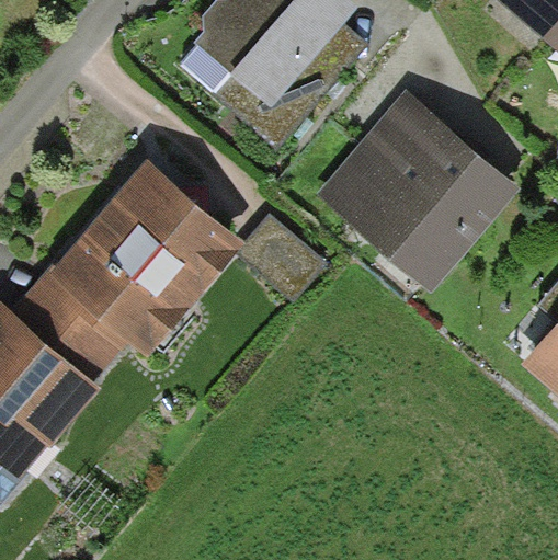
[(202,31),(193,40),(197,42),(178,64),(272,147),(366,41),(343,20),(356,4),(351,0),(213,0),(201,14),(202,31)]
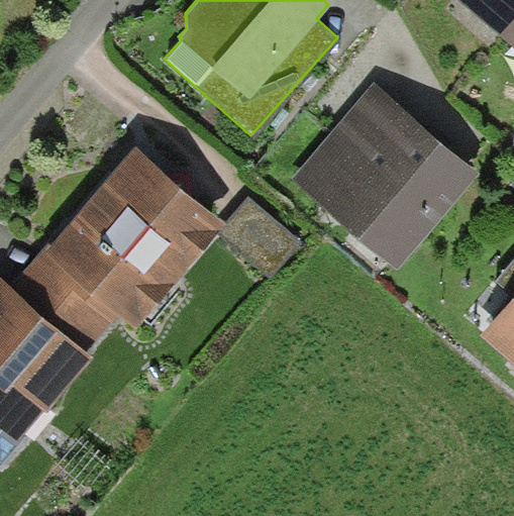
[(457,0),(504,38),(513,26),(513,0),(457,0)]
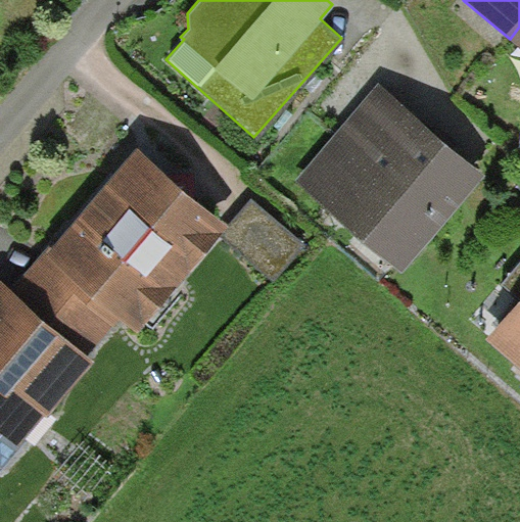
[(519,27),(510,39),(519,48),(519,27)]
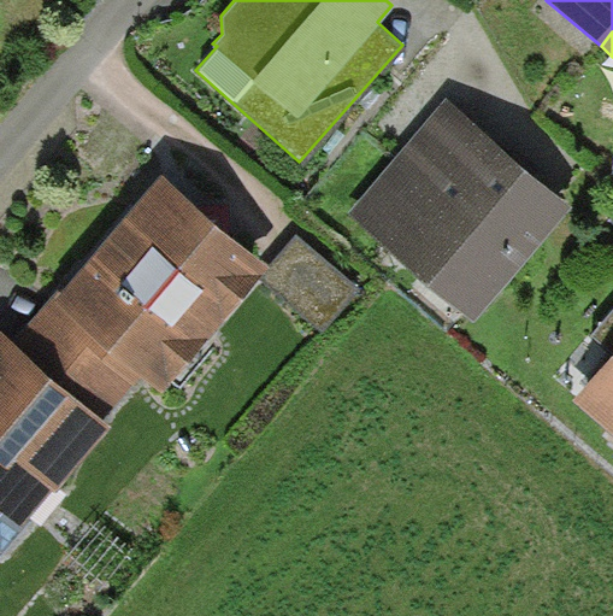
[(510,154),(446,99),(347,212),(472,322),(571,209),(510,154)]
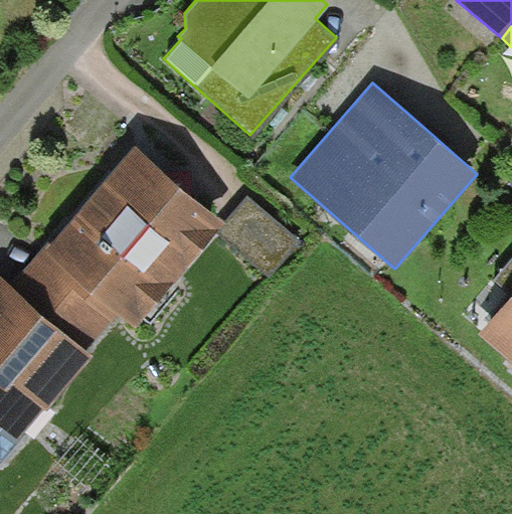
[(222,220),(133,146),(54,239),(45,250),(118,312),(134,326),(216,232),(224,223),(222,220)]
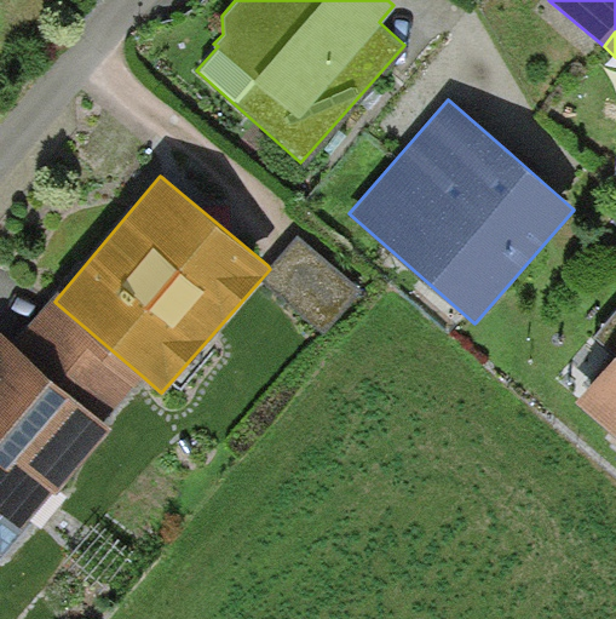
[(363,290),(297,234),(268,265),(270,269),(260,280),(322,336),(363,290)]
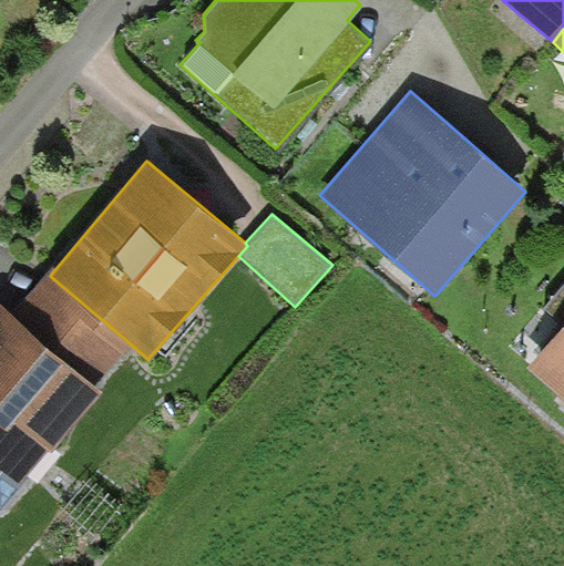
[(50,276),(60,264),(55,260),(9,312),(94,387),(130,343),(50,276)]
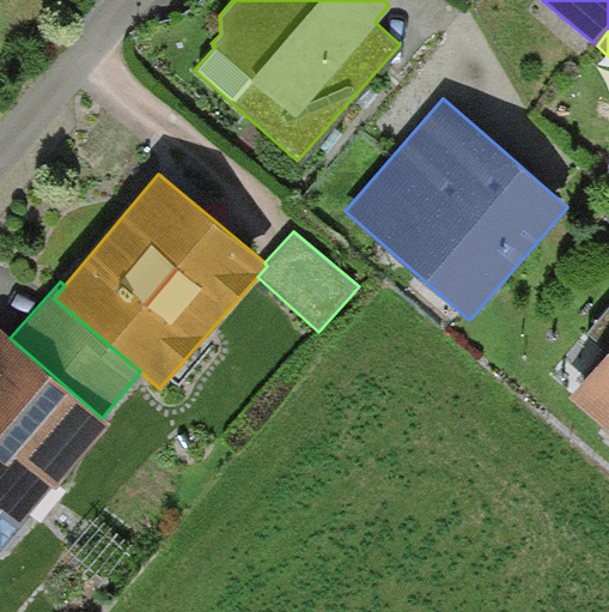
[(608,304),(586,333),(608,351),(608,349),(608,304)]
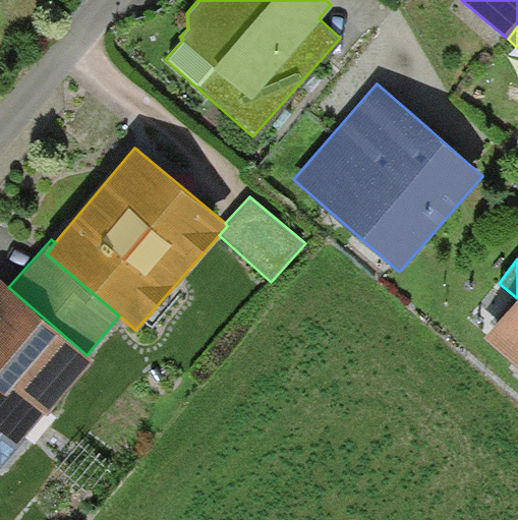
[(0,462),(43,413),(46,414),(92,360),(87,355),(8,287),(0,280),(0,462)]
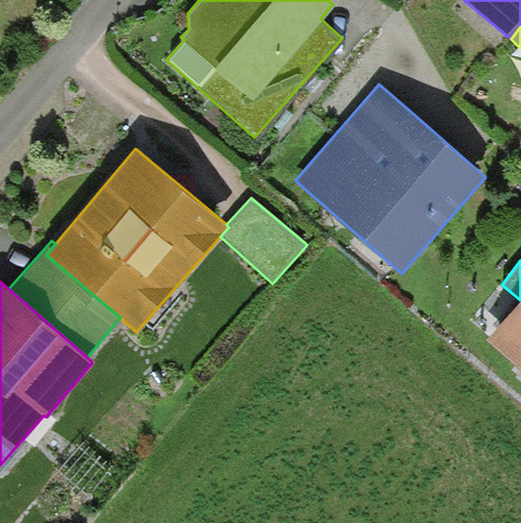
[(520,298),(520,300),(485,340),(520,369),(520,298)]
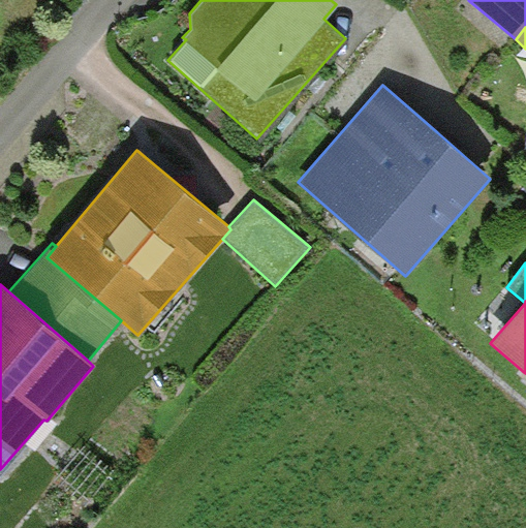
All buildings are outlined.
